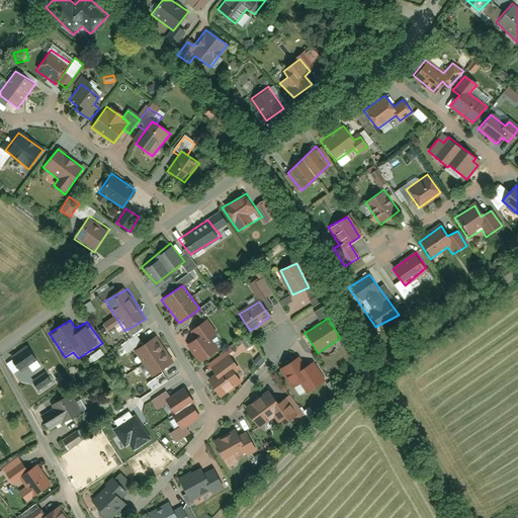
[(188,343),(197,360),(223,347),(208,322),(192,331),(196,338),(188,343)]
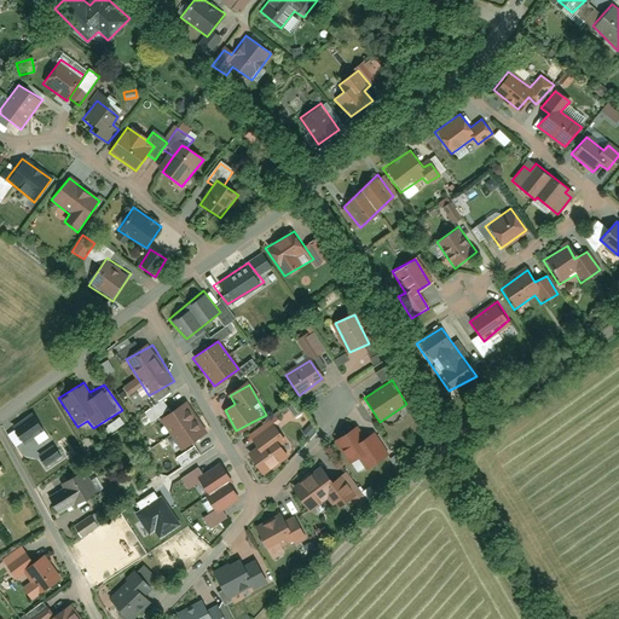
[(179,450),(206,434),(185,403),(158,418),(179,450)]
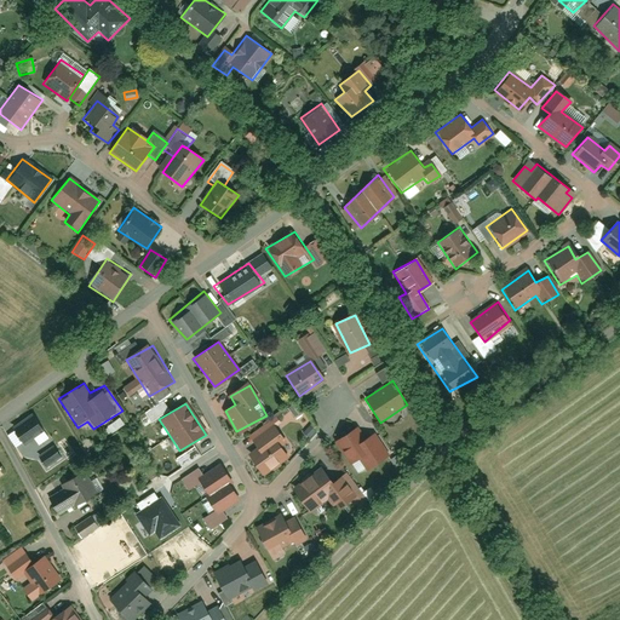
[(26,445),(46,432),(35,414),(15,426),(26,445)]
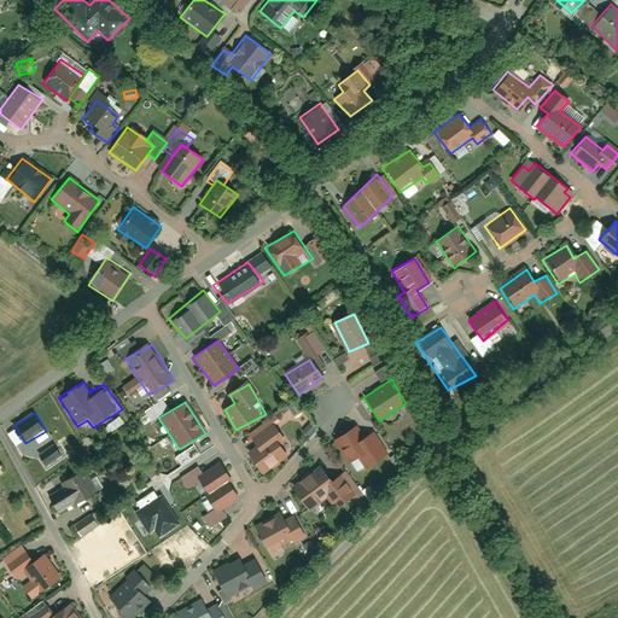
[(286,433),(277,419),(249,438),(255,449),(246,455),(261,473),(289,454),(278,439),(286,433)]
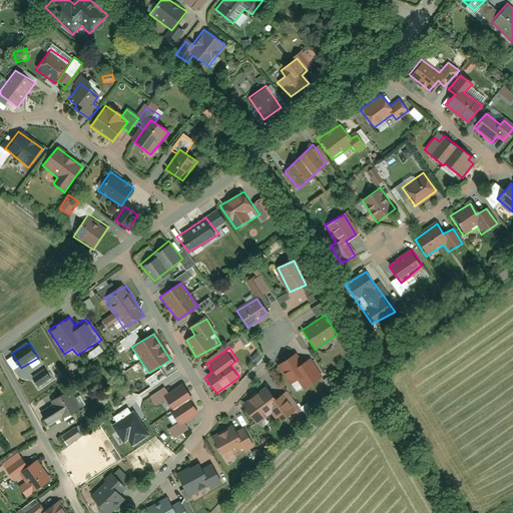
[(303,387),(322,377),(312,360),(298,367),(292,357),(275,363),(287,385),(298,379),(303,387)]
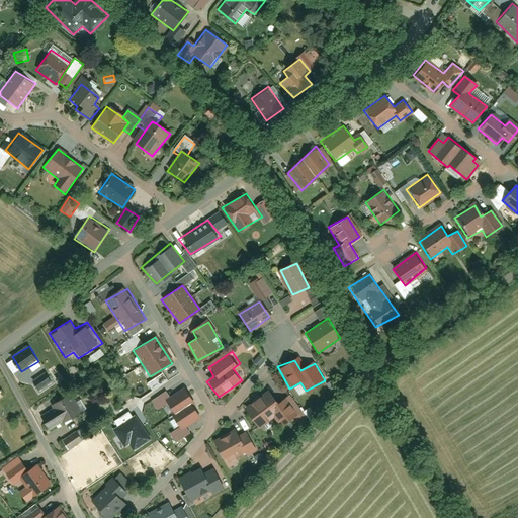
[(193,402),(184,389),(167,401),(175,413),(191,403),(193,402)]
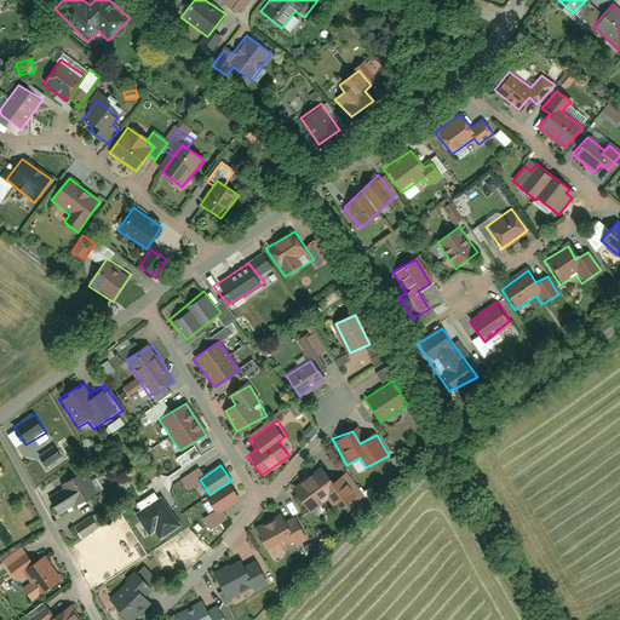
[(320,469),(290,487),(308,511),(326,501),(334,511),(359,498),(345,476),(331,484),(320,469)]
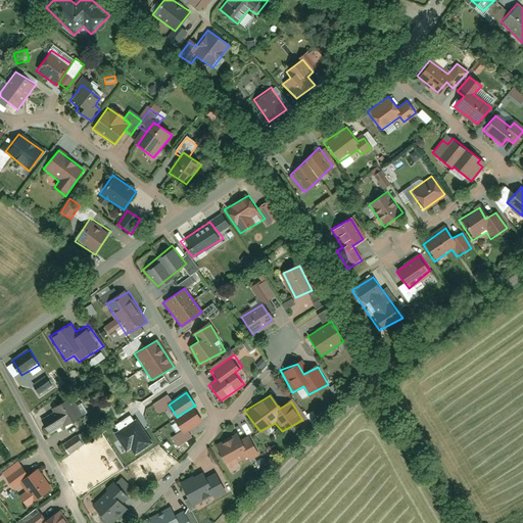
[(48,434),(82,415),(72,398),(51,411),(53,414),(41,422),(48,434)]
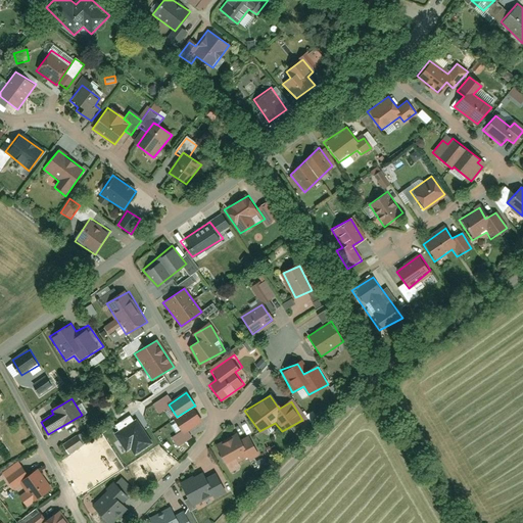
[(201,420),(193,407),(177,417),(175,419),(182,430),(172,437),(177,445),(192,435),(188,429),(201,420)]
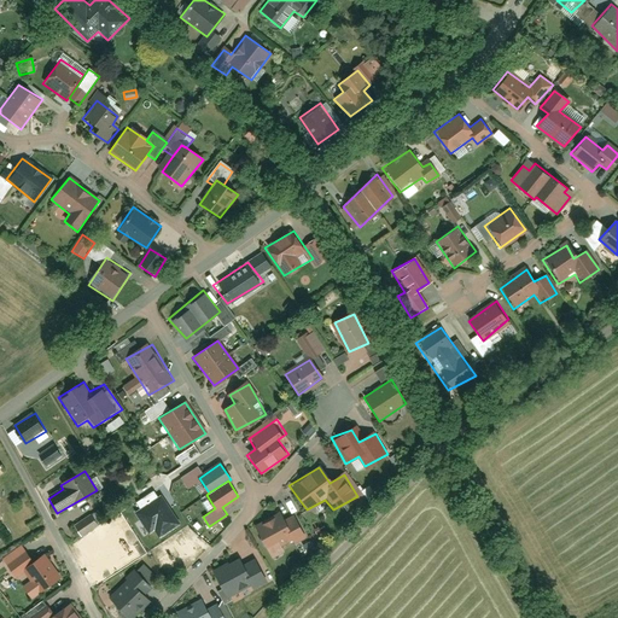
[(291,507),(252,526),(270,553),(308,535),(291,507)]
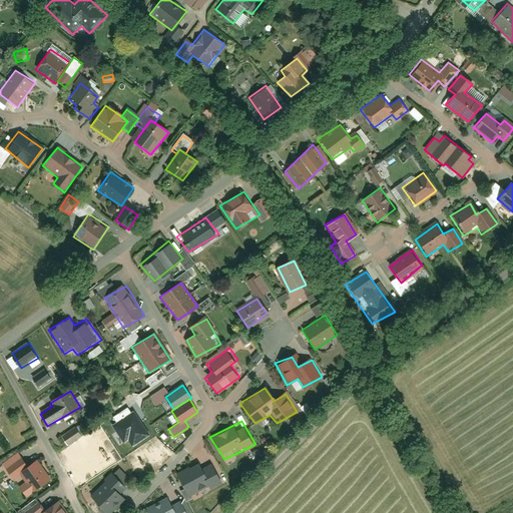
[(79,464),(104,447),(93,428),(82,435),(75,427),(61,436),(79,464)]
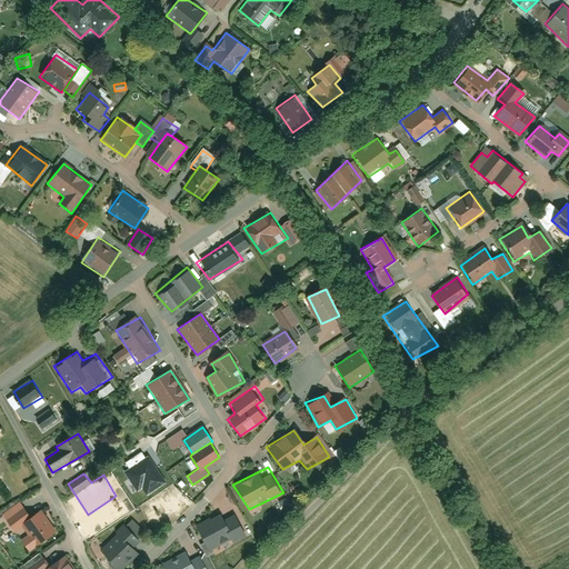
[(35,546),(58,532),(41,509),(29,515),(20,500),(1,510),(13,529),(23,526),(35,546)]
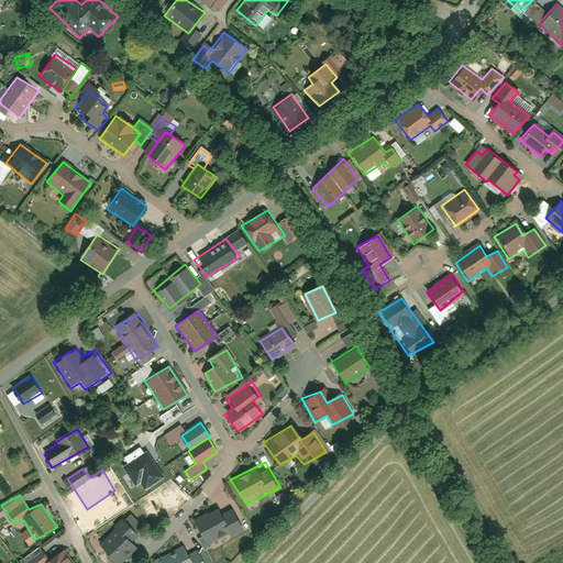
[(228,503),(192,520),(206,544),(243,527),(228,503)]
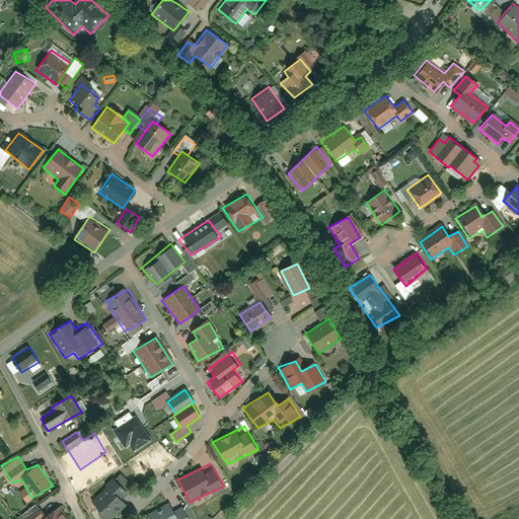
[(130,499),(113,478),(89,500),(107,518),(130,499)]
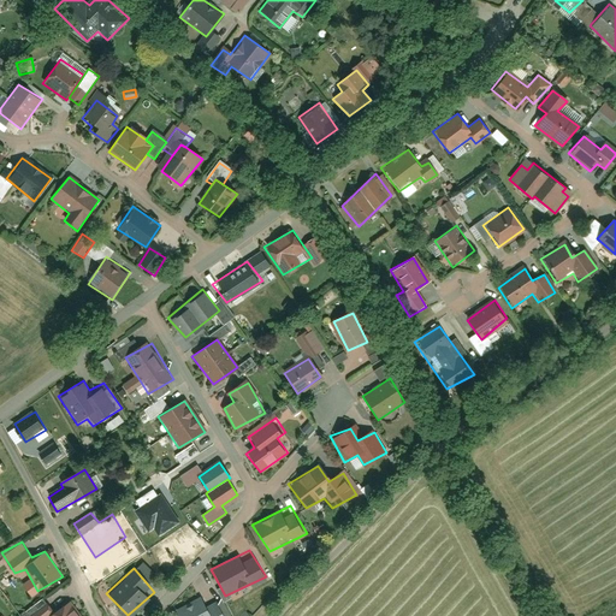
[(219,615),(208,592),(172,610),(176,615),(219,615)]
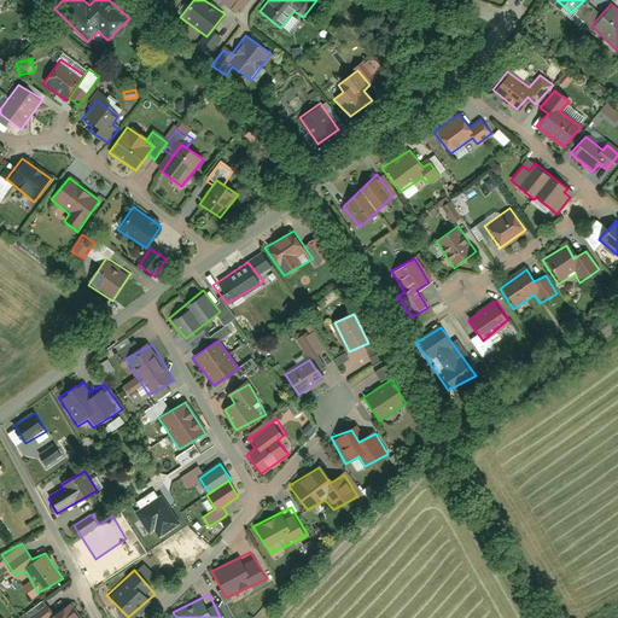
[(82,617),(69,601),(52,613),(46,607),(28,617),(82,617)]
